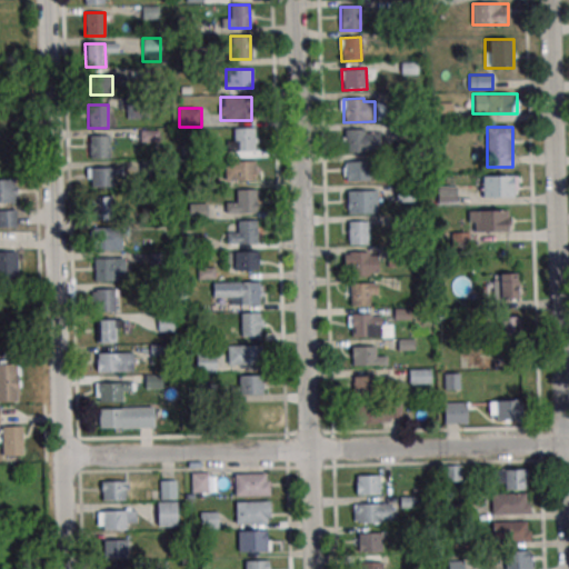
[(233,128),(253,128),(253,151),(233,152),(233,128)]
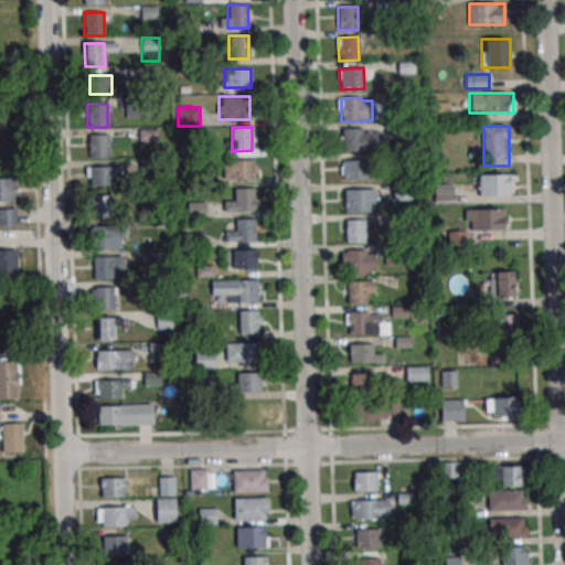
[(342,129),(362,128),(363,151),(342,152),(342,129)]
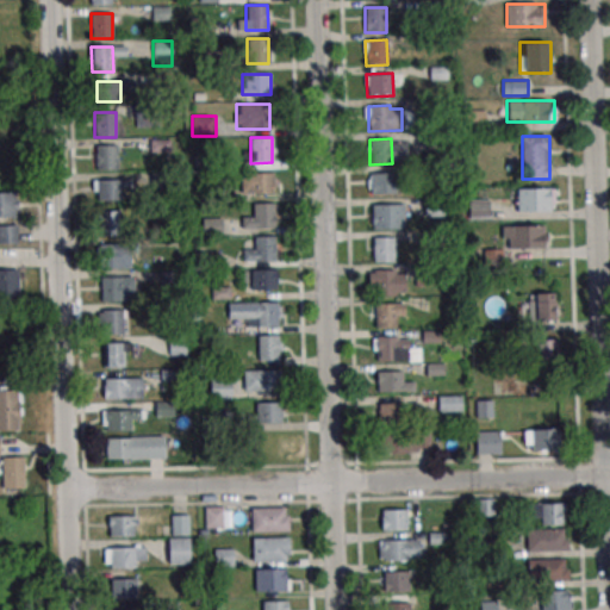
[(95,147),(117,145),(118,170),(95,172),(95,147)]
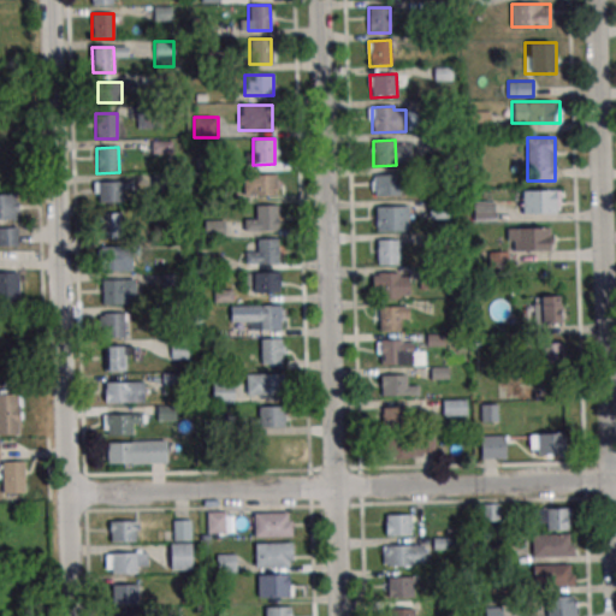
[(243,175),(243,195),(277,195),(277,175),(243,175)]
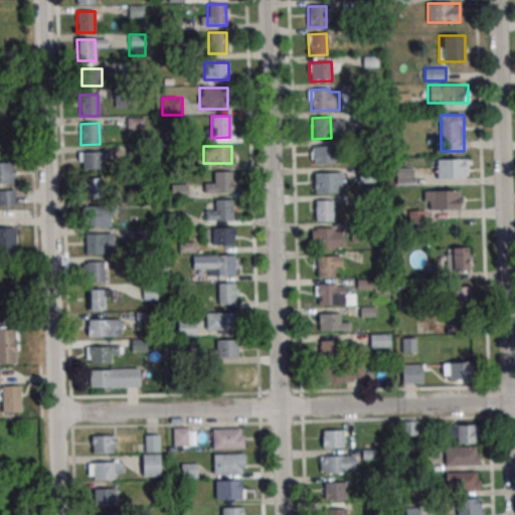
[(312,147),(333,146),(334,164),(312,164),(312,147)]
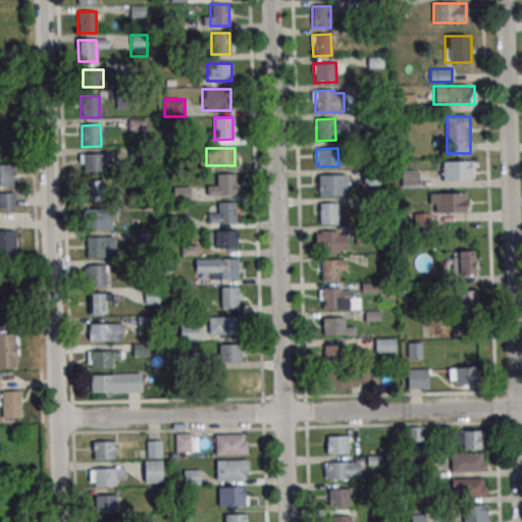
[(113,153),(80,153),(80,171),(113,171),(113,153)]
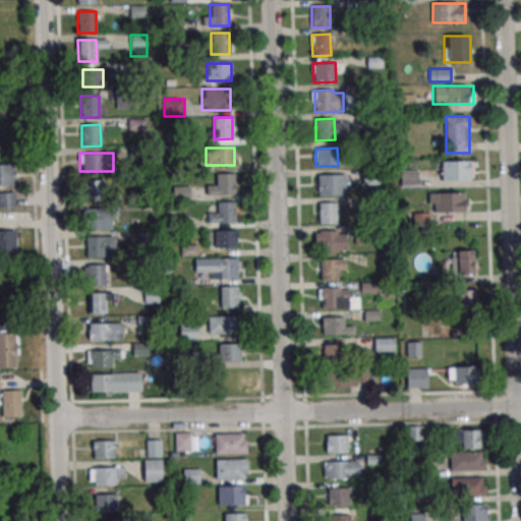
[(472,161),(441,161),(441,181),(472,181),(472,161)]
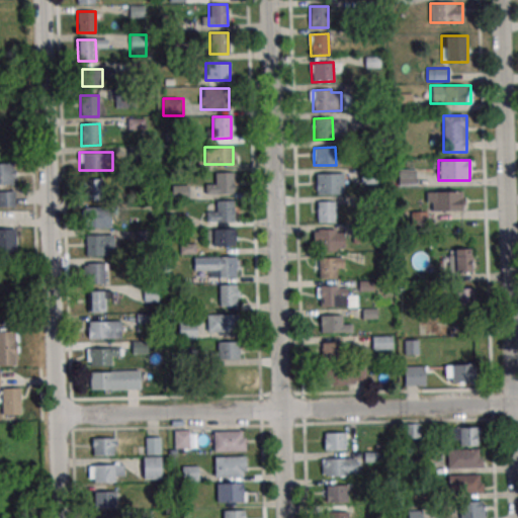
[(0,185),(15,185),(15,163),(0,163),(0,185)]
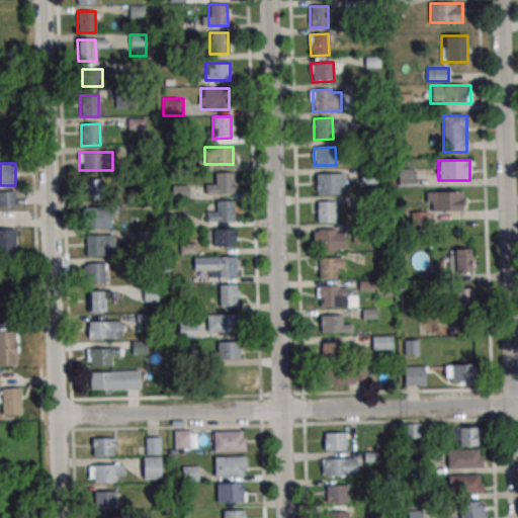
[(399,185),(415,185),(415,169),(399,169),(399,185)]
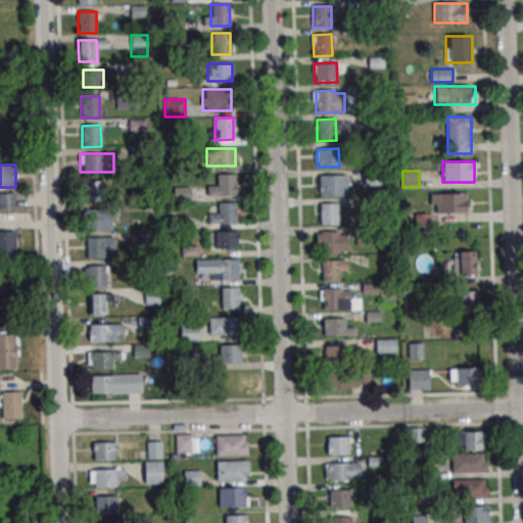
[(216,175),(234,174),(235,196),(217,196),(216,175)]
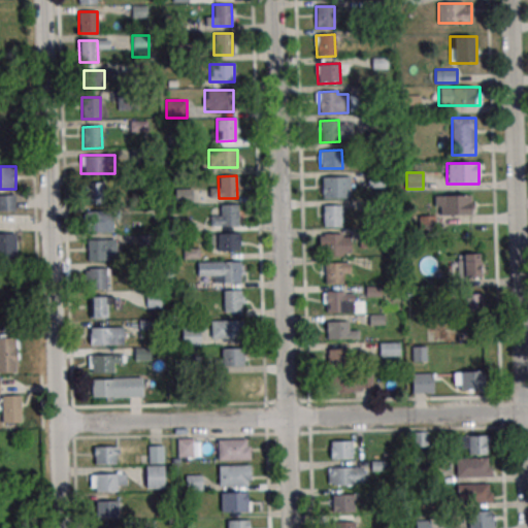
[(322,177),(340,177),(340,199),(322,199),(322,177)]
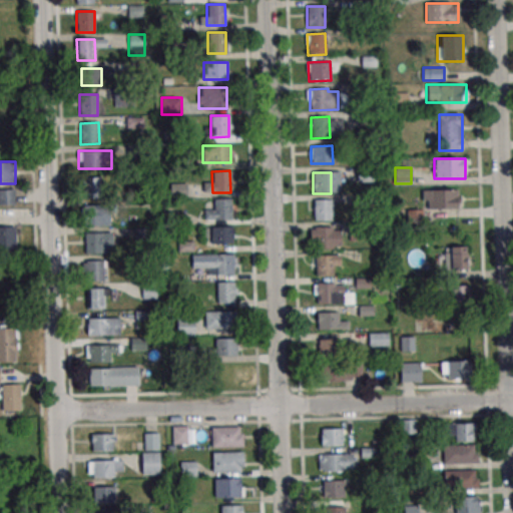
[(82,178),(100,177),(100,198),(82,199),(82,178)]
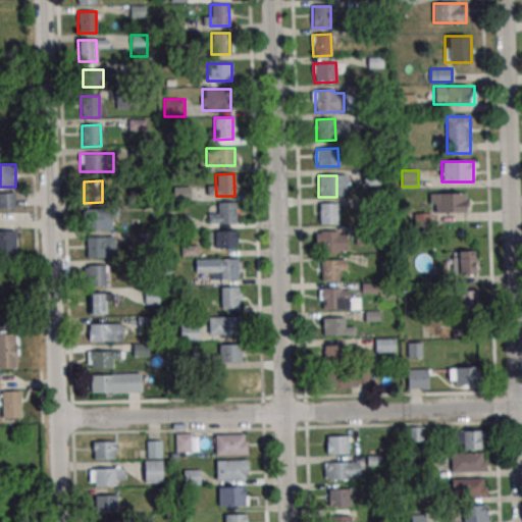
[(190,186),(173,187),(174,200),(191,199),(190,186)]
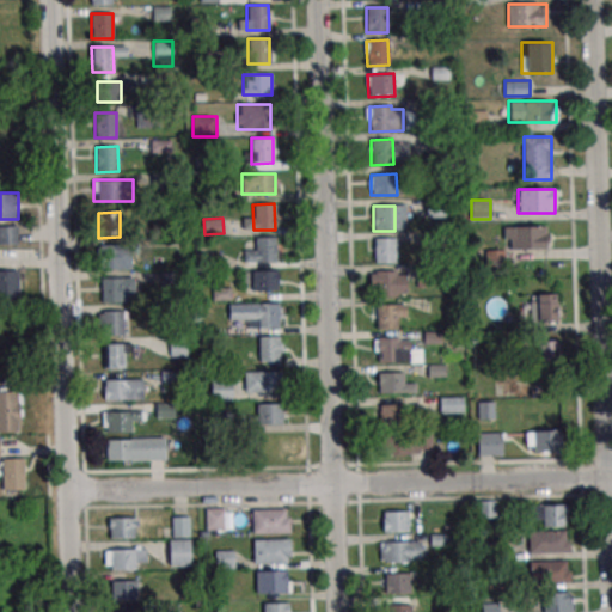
[(0,244),(18,244),(18,226),(0,225),(0,244)]
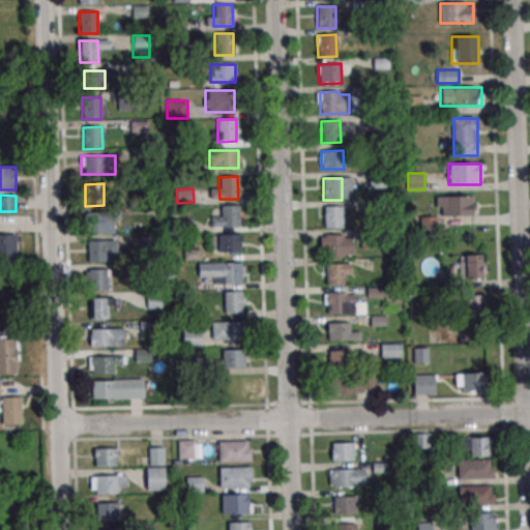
[(474,216),(474,196),(436,196),(436,216),(474,216)]
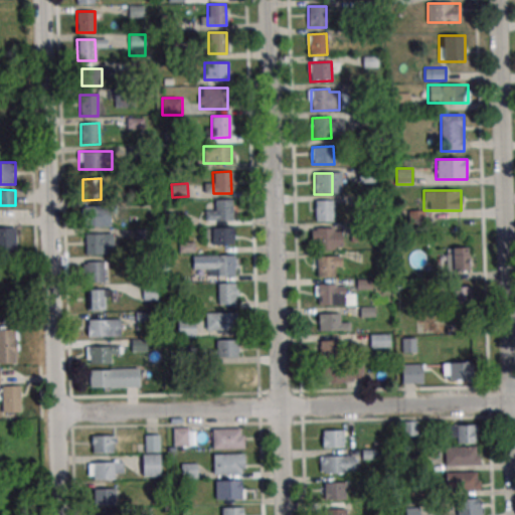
[(214,199),(232,199),(233,220),(214,220),(214,199)]
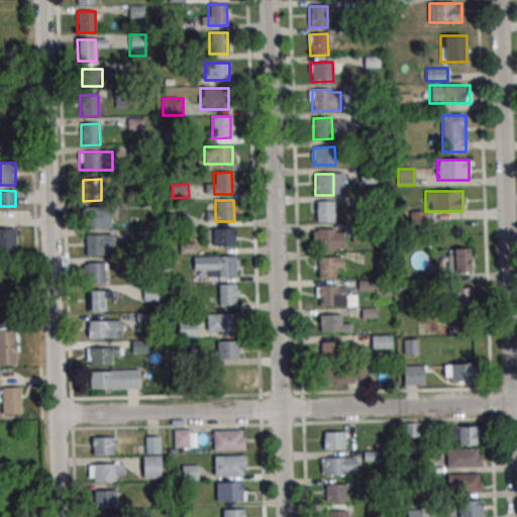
[(315,201),(333,201),(333,222),(315,222),(315,201)]
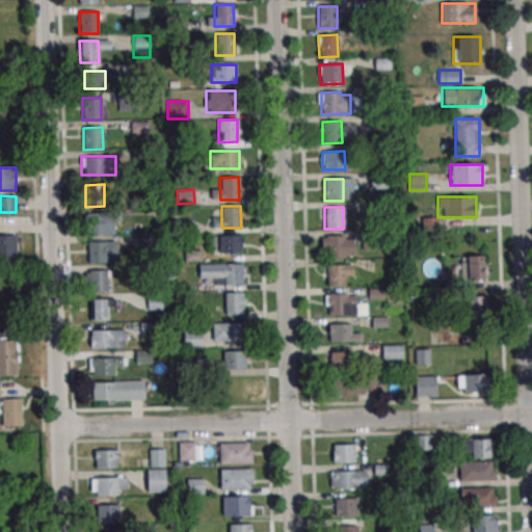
[(86,213),(113,212),(113,234),(87,235),(86,213)]
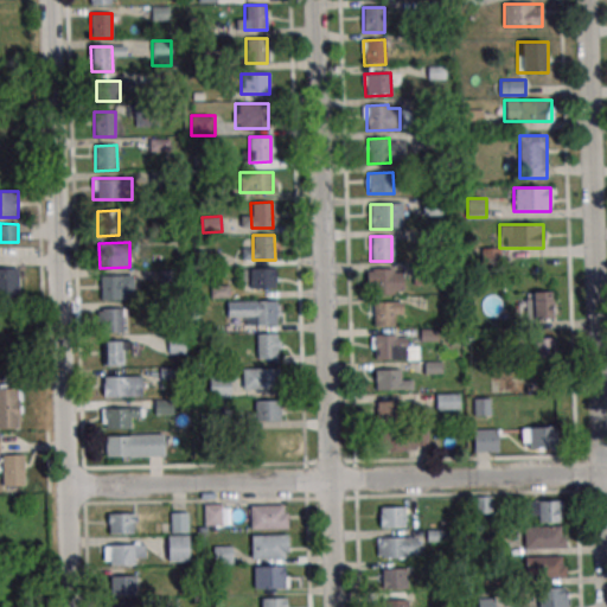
[(0,300),(19,300),(19,268),(0,268),(0,300)]
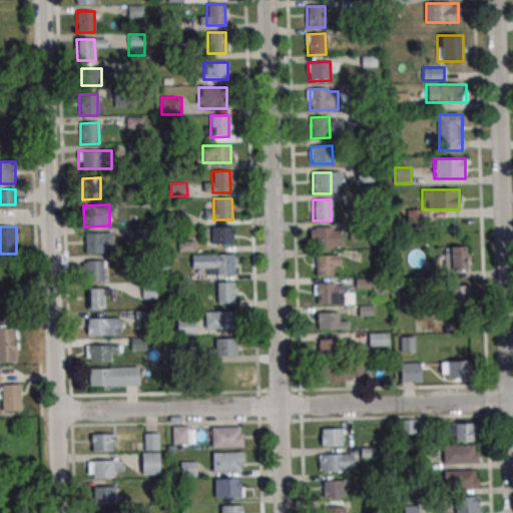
[(232,243),(232,226),(205,226),(205,243),(232,243)]
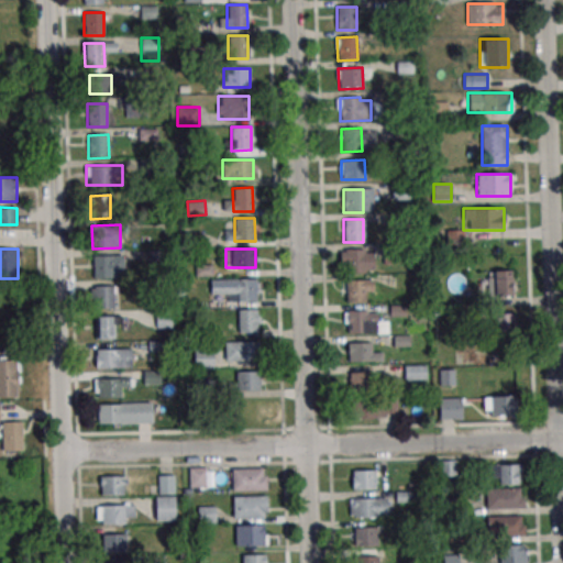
[(344,250),(364,250),(365,273),(344,273),(344,250)]
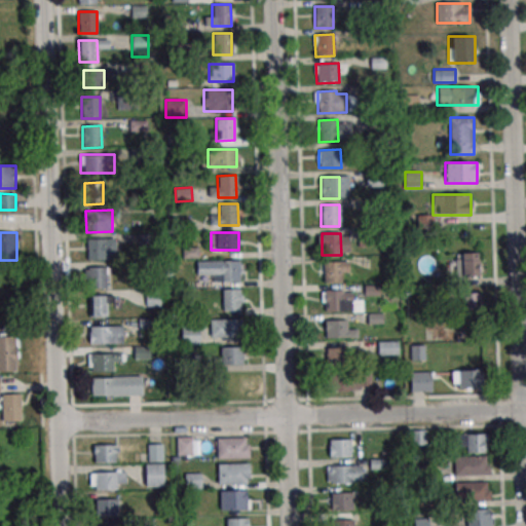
[(86,239),(105,239),(106,261),(86,261),(86,239)]
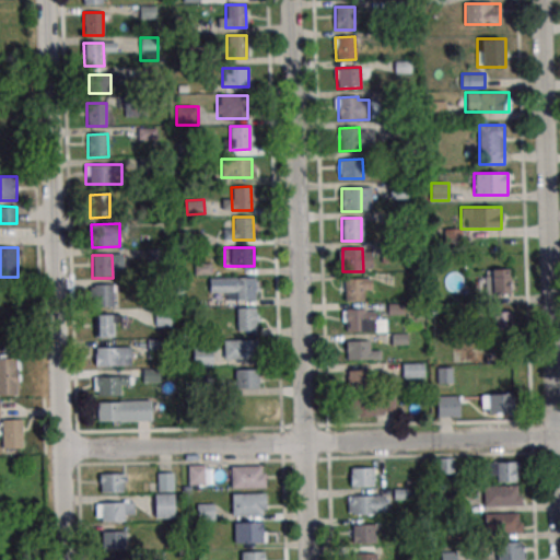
[(510,269),(483,269),(483,294),(510,294),(510,269)]
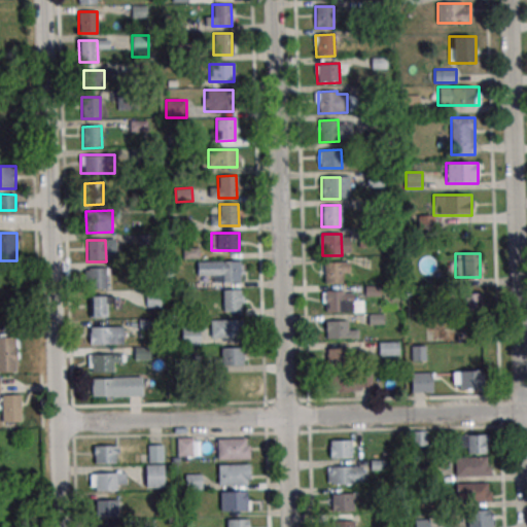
[(220,261),(240,260),(240,282),(221,283),(220,261)]
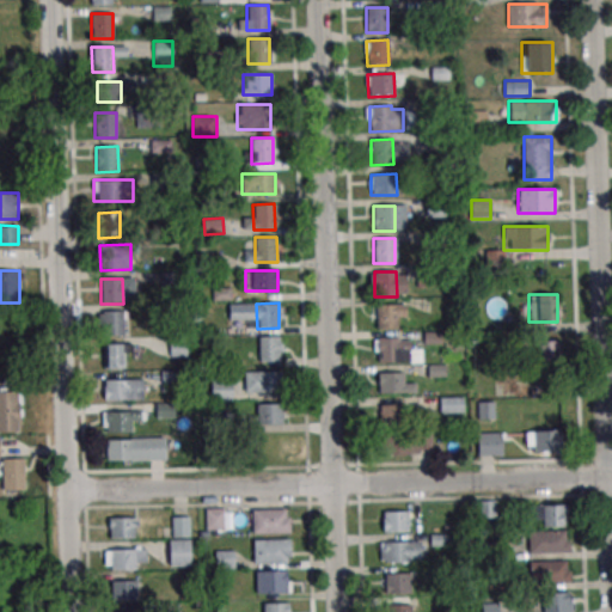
[(375,305),(398,305),(398,330),(377,330),(375,305)]
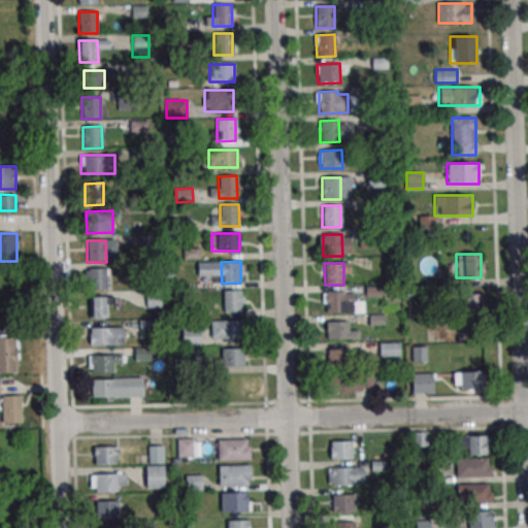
[(88,268),(106,268),(106,290),(88,290),(88,268)]
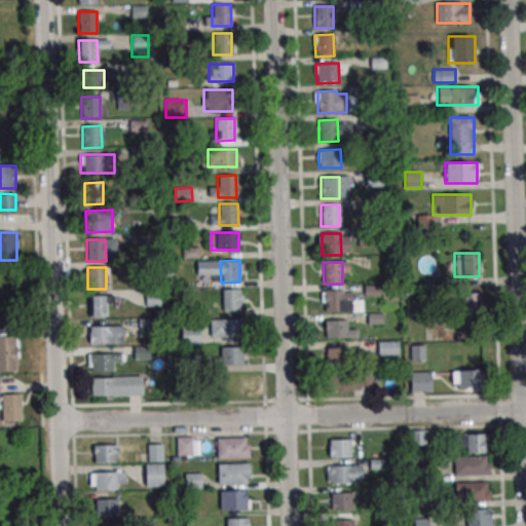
[(221,289),(239,289),(240,310),(222,311),(221,289)]
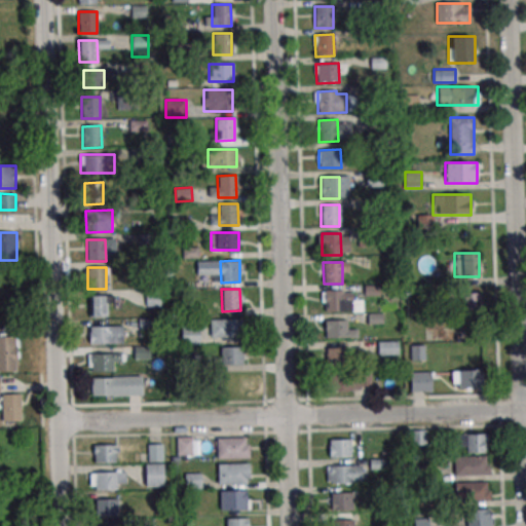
[(324,290),(342,290),(343,311),(324,311),(324,290)]
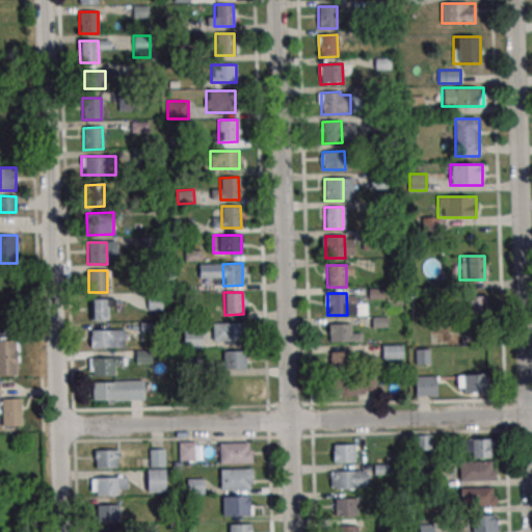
[(464,296),(464,316),(486,316),(486,296),(464,296)]
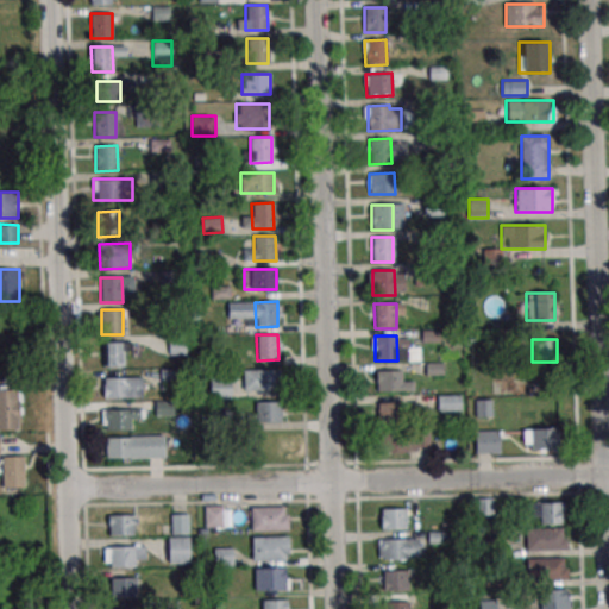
[(101,343),(123,343),(124,368),(102,368),(101,343)]
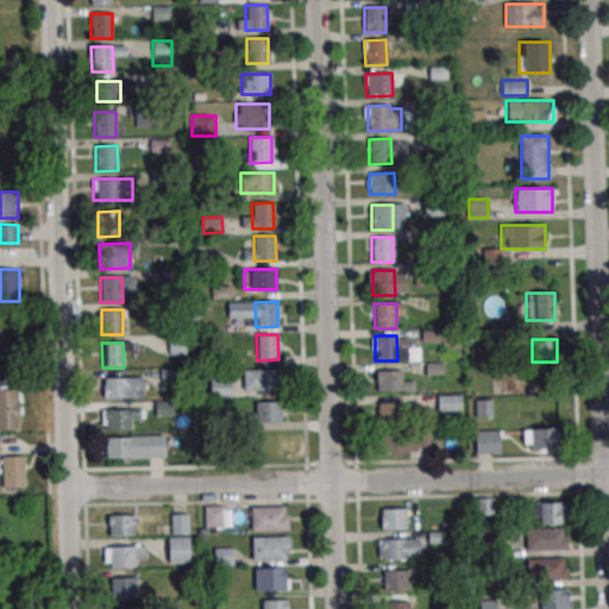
[(179,369),(161,369),(161,389),(179,389),(179,369)]
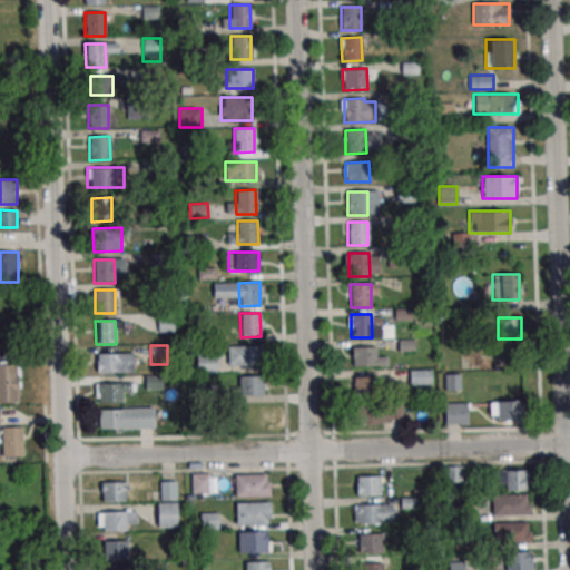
[(227,365),(261,365),(261,345),(227,345),(227,365)]
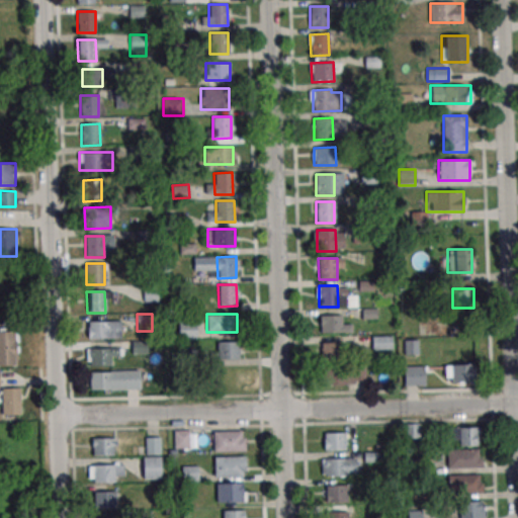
[(320,316),(341,316),(341,333),(320,333),(320,316)]
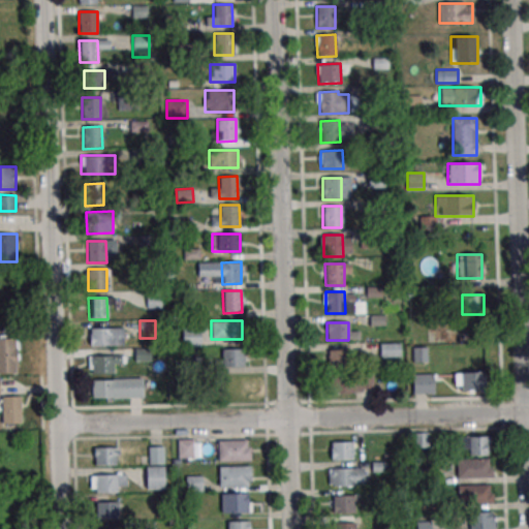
[(124,328),(95,328),(95,345),(124,345),(124,328)]
